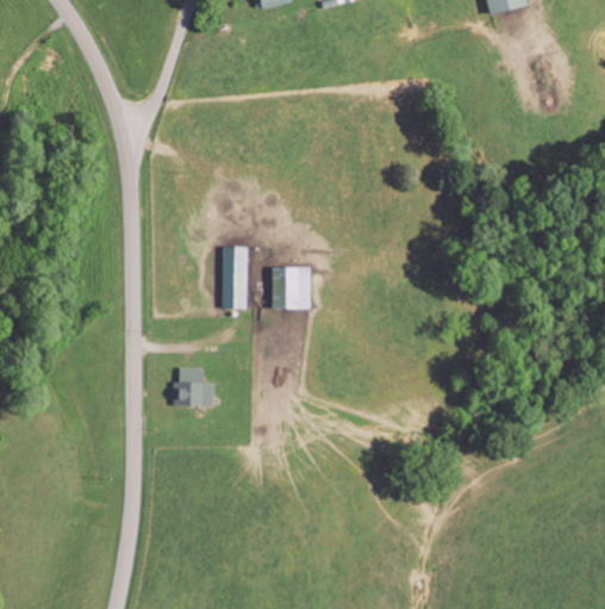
[(260,0),(263,10),(294,1),(294,0),(260,0)]
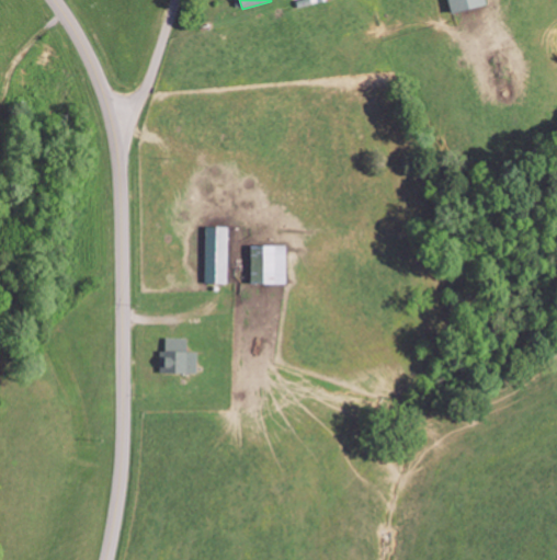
[(486,0),(448,0),(452,14),(488,6),(486,0)]
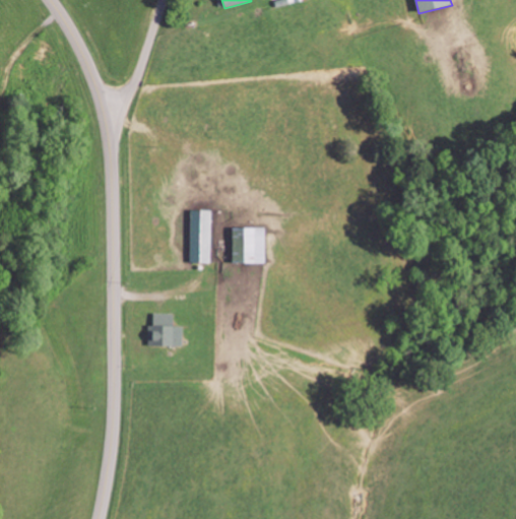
[(211,210),(190,210),(189,263),(210,263),(211,210)]
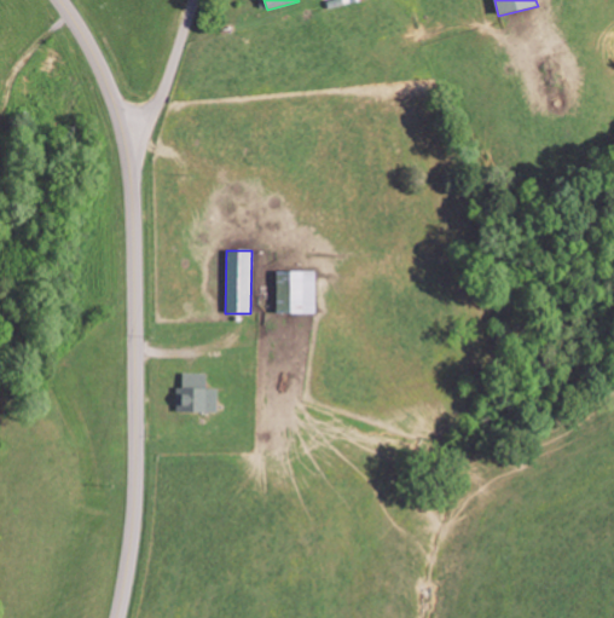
[(317,271),(272,272),(273,313),(317,313),(317,271)]
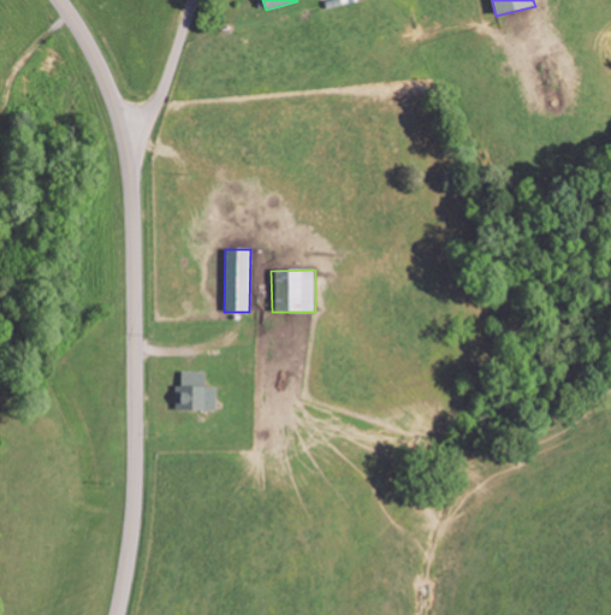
[(176,411),(217,409),(217,386),(205,386),(205,372),(181,372),(181,386),(176,386),(176,411)]
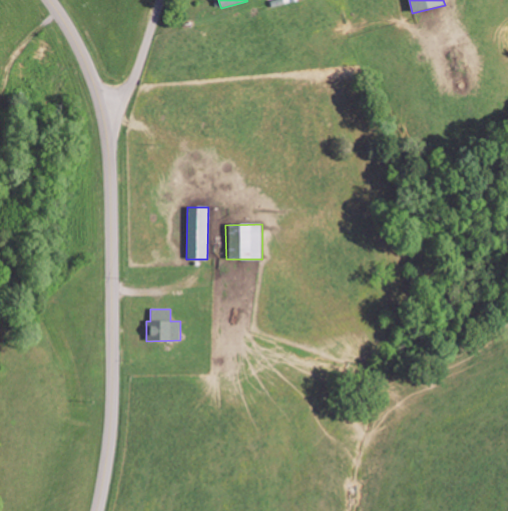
All buildings are outlined.
